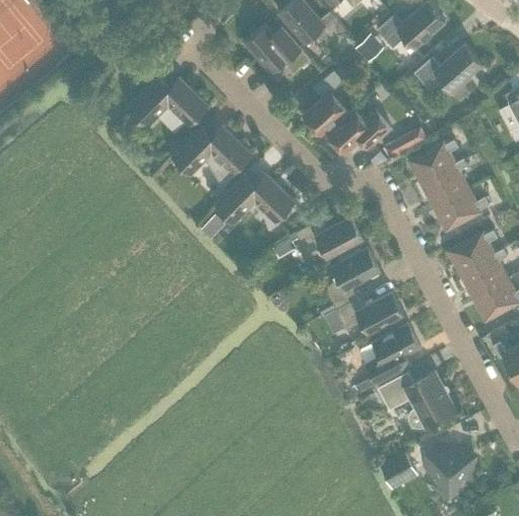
[(317,36),(328,48),(346,31),(330,13),(321,21),(302,0),(295,0),(279,14),(306,45),(317,36)]
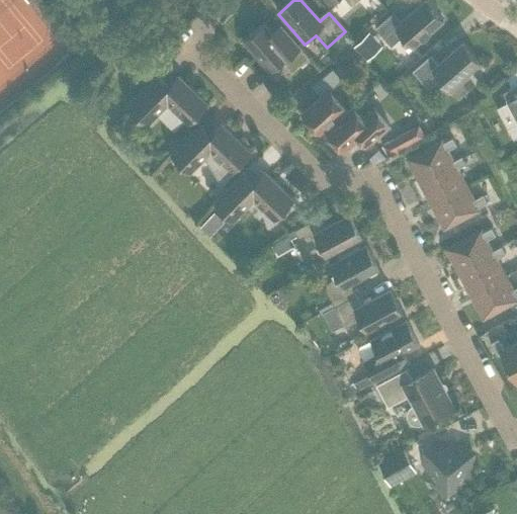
[(337,0),(344,0),(352,9),(361,0),(325,0),(331,6),(337,0)]
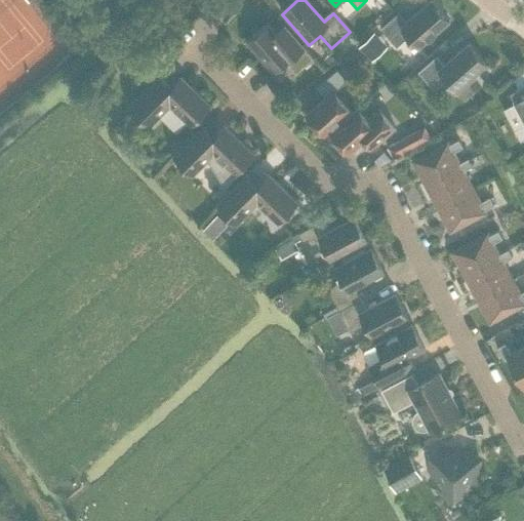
[(409,39),(419,50),(450,24),(433,3),(407,25),(399,15),(380,31),(397,50),(409,39)]
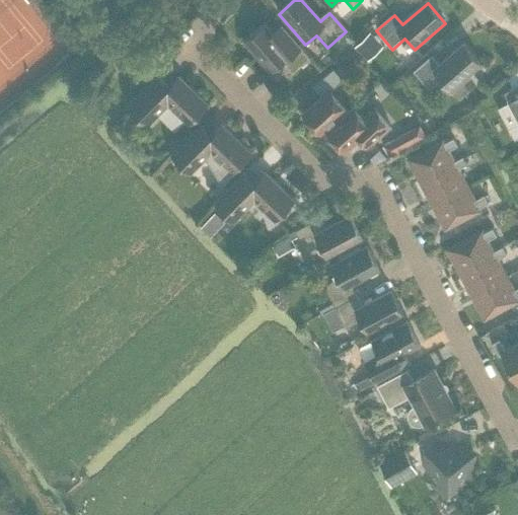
[(311,61),(282,26),(273,34),(265,26),(244,44),(272,74),(283,65),(293,77),(311,61)]
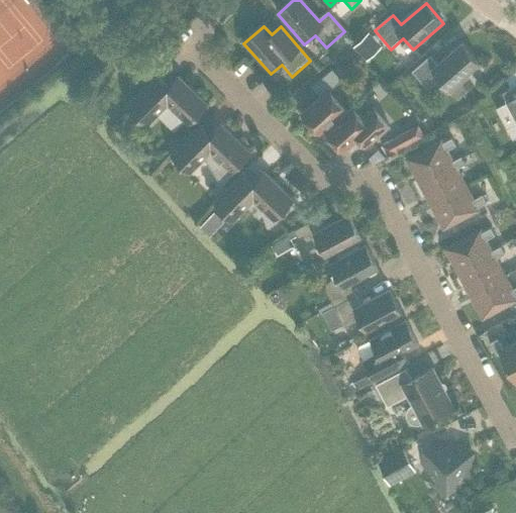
[(367,37),(353,49),(363,59),(376,46),(367,37)]
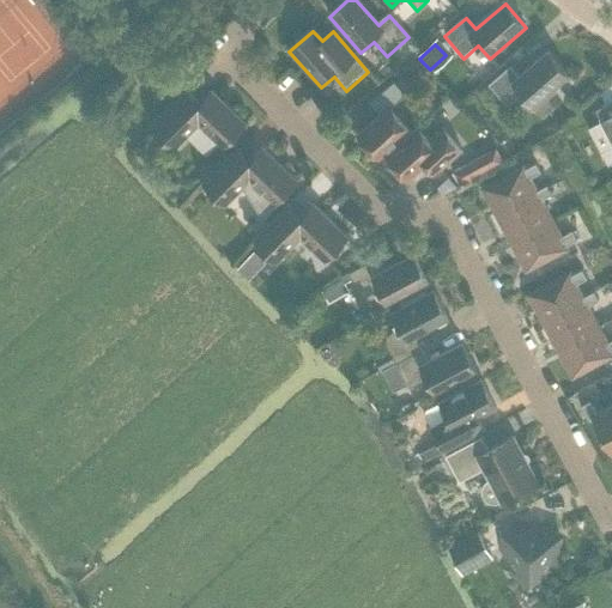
[(543,120),(563,103),(553,92),(569,78),(549,54),(520,79),(510,68),(489,87),(508,109),(522,96),(543,120)]
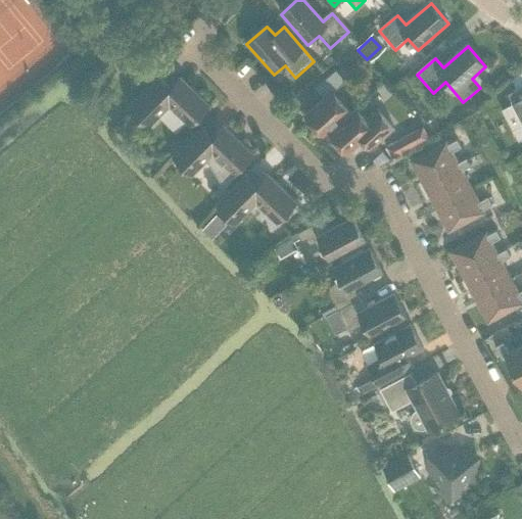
[(350,113),(333,93),(346,81),(337,72),(319,88),(328,98),(305,118),(324,138),(350,113)]
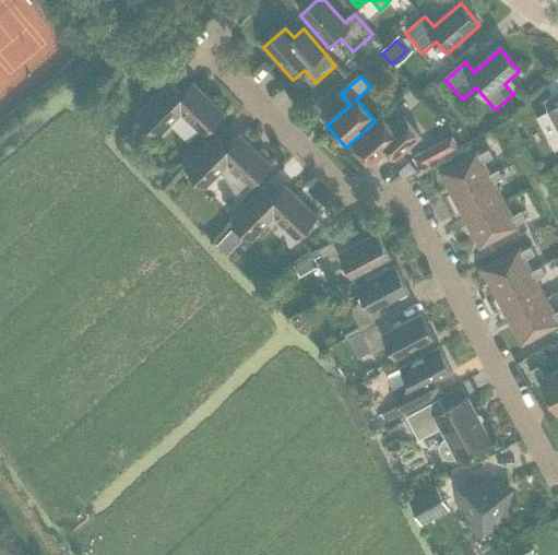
[(555,98),(544,104),(548,114),(557,130),(557,78),(547,87),(555,98)]
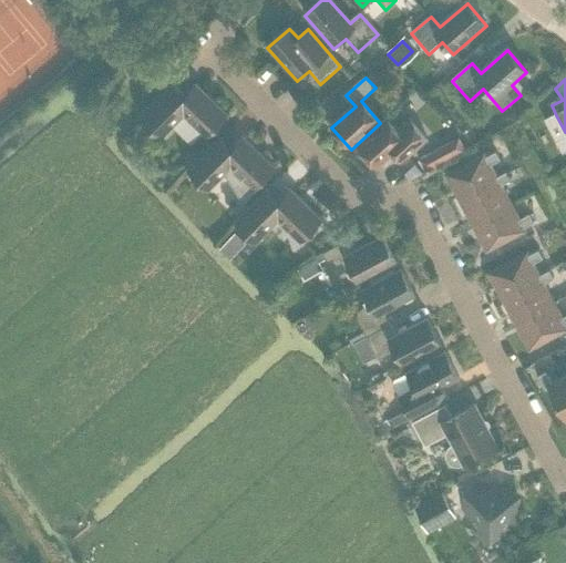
[(142,123),(160,140),(183,115),(206,139),(227,116),(197,86),(185,99),(175,89),(152,112),(142,123)]
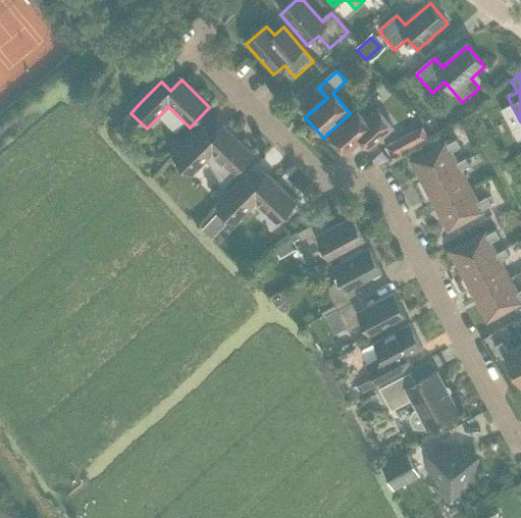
[(329,136),(347,156),(361,144),(368,153),(394,131),(377,111),(366,121),(357,111),(329,136)]
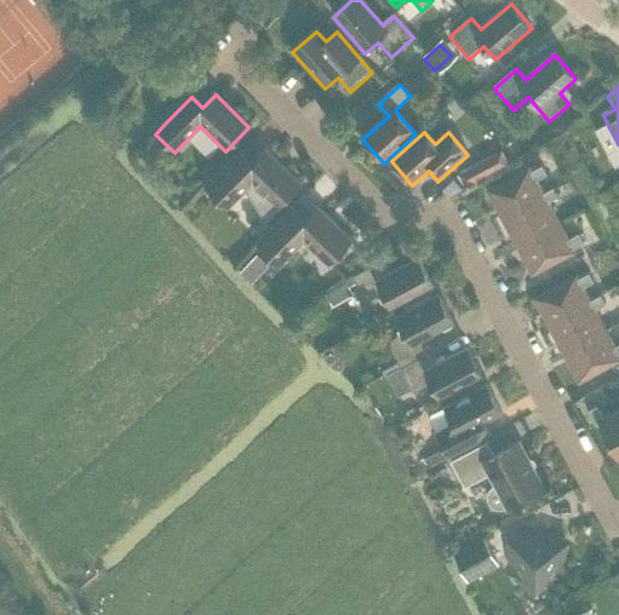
[(252,184),(278,208),(299,185),(267,153),(254,166),(242,154),(211,187),(230,206),(252,184)]
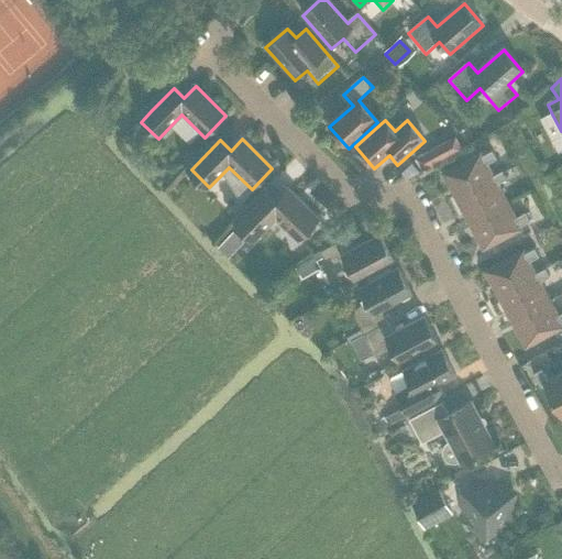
[(436,166),(428,153),(416,160),(422,173),(436,166)]
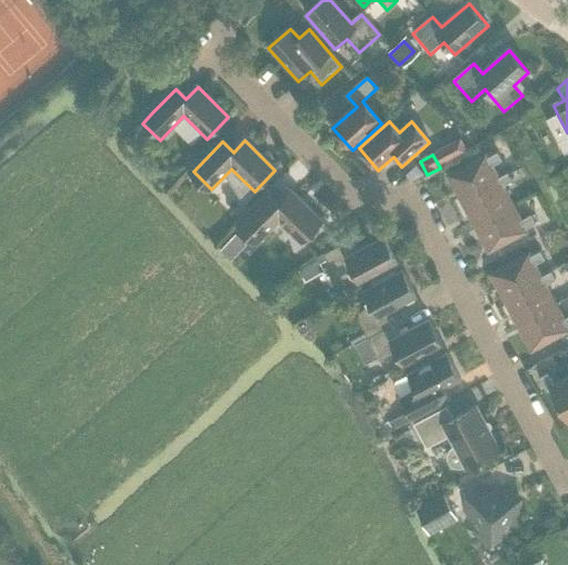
[(498,184),(497,180),(490,169),(502,162),(498,155),(486,160),(485,158),(449,177),(464,202),(498,184)]
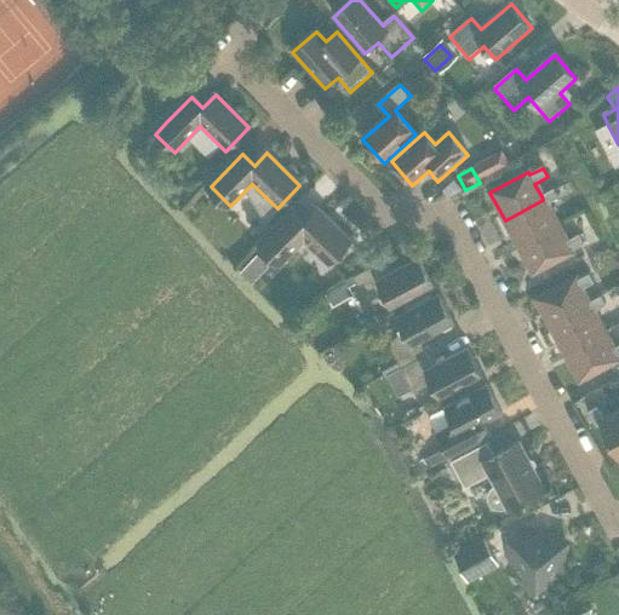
[(543,200),(505,220),(520,248),(557,228),(546,206),(560,200),(555,190),(542,196),(543,200)]
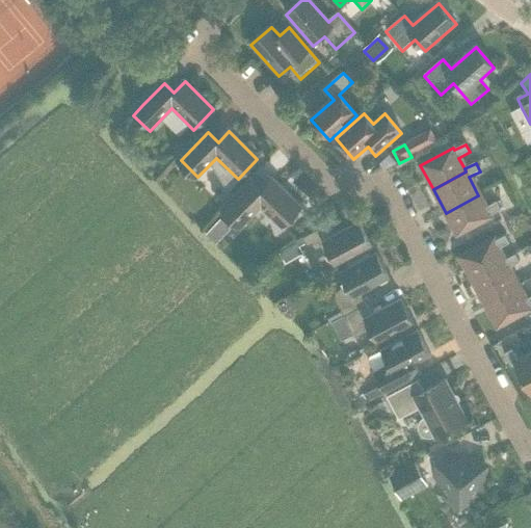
[(221,213),(238,230),(260,207),(282,229),(301,208),(273,180),(262,191),(253,182),(221,213)]
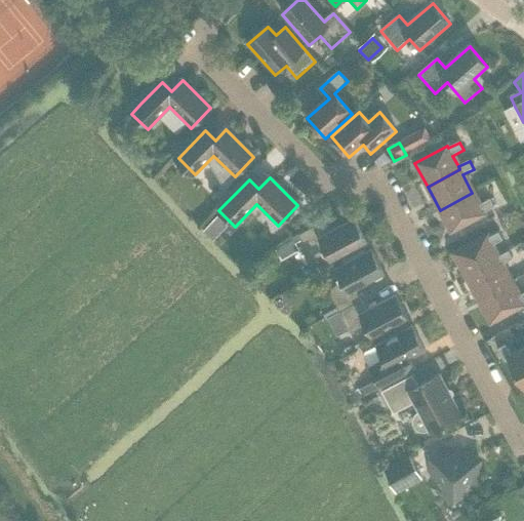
[(490,200),(479,206),(472,193),(440,210),(452,233),(485,215),(484,213),(494,208),(490,200)]
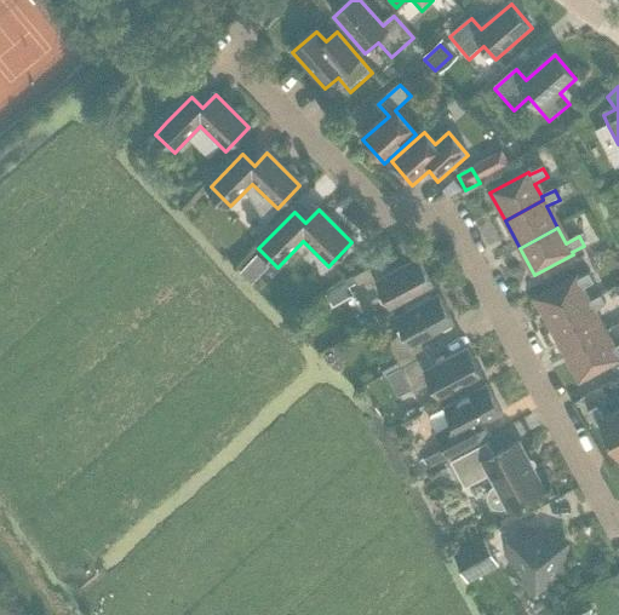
[(384,295),(391,311),(435,288),(419,260),(385,279),(378,265),(353,279),(366,305),(384,295)]
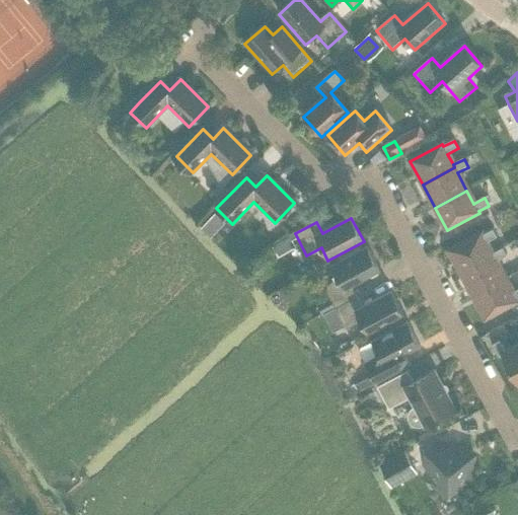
[(482,234),(449,251),(461,275),(494,258),(493,255),(487,244),(497,238),(493,231),(483,236),(482,234)]
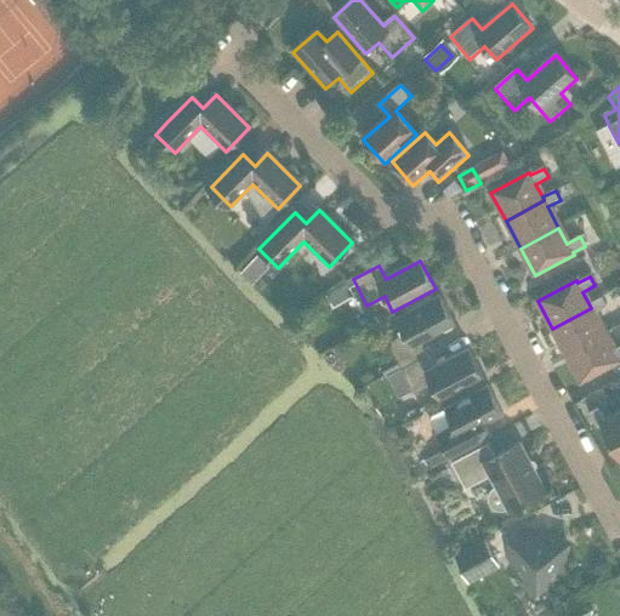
[(405,336),(388,344),(402,370),(427,357),(421,343),(455,325),(439,297),(397,320),(405,336)]
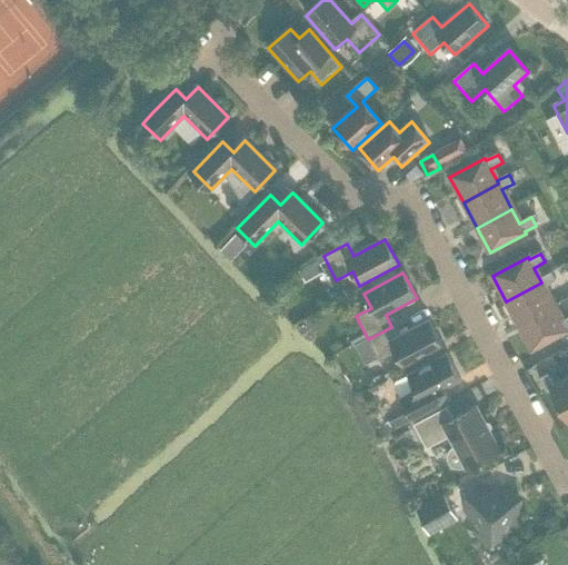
[(556,283),(551,274),(540,280),(541,283),(506,301),(519,327),(555,308),(545,288),(556,283)]
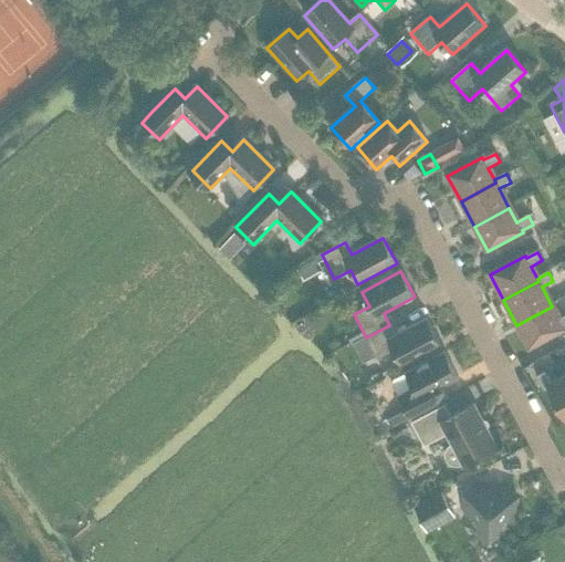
[(564,318),(560,321),(552,306),(516,325),(530,350),(564,332),(564,329),(564,318)]
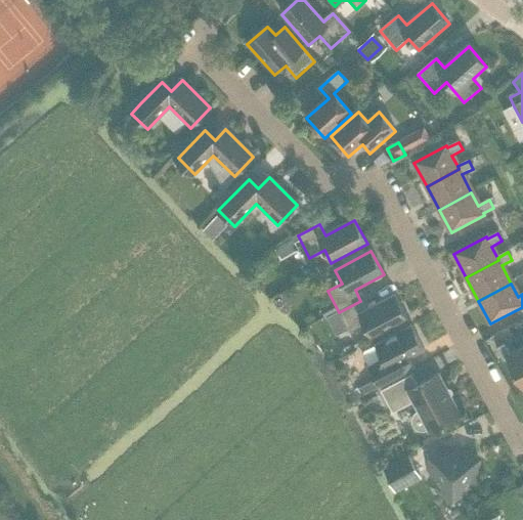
[(395,296),(366,311),(360,301),(339,312),(350,334),(364,327),(372,339),(407,319),(395,296)]
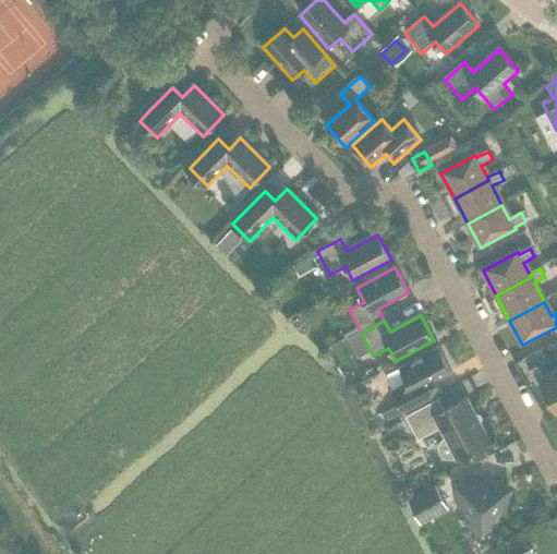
[(355,322),(340,329),(347,340),(361,333),(355,322)]
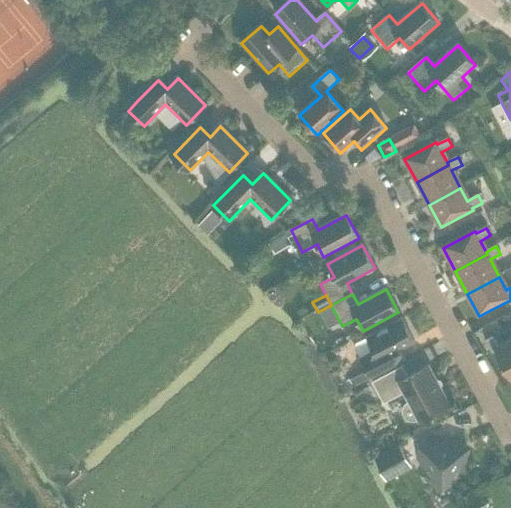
[(402,319),(356,344),(355,349),(371,380),(406,361),(400,350),(415,343),(402,319)]
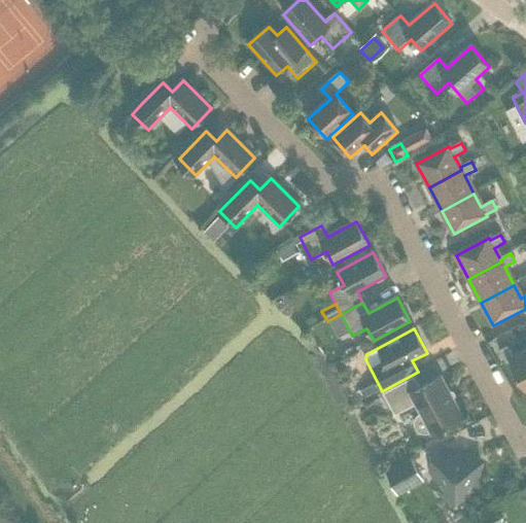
[(525,352),(514,358),(507,348),(500,351),(506,363),(510,361),(525,392),(525,352)]
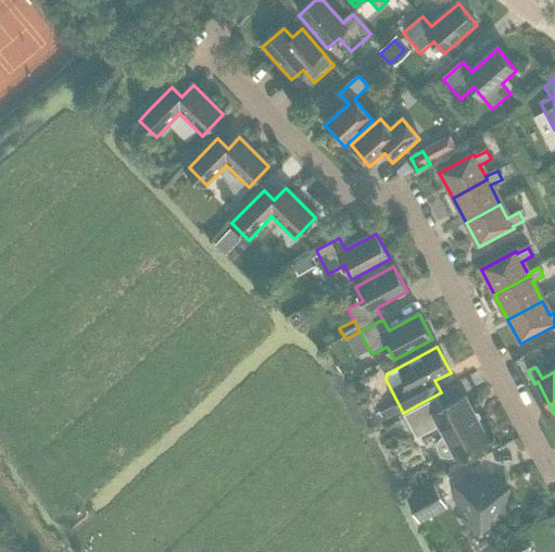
[(417,439),(440,427),(445,437),(439,441),(437,447),(437,452),(440,456),(443,459),(448,460),(452,459),(456,456),(456,458),(488,441),(465,400),(443,412),(437,400),(405,416),(417,439)]
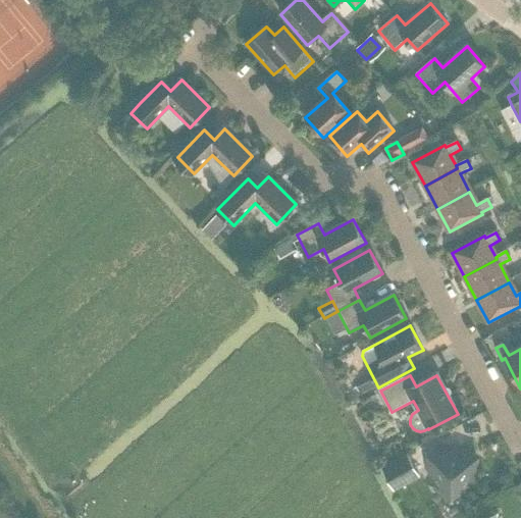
[(438,495),(465,496),(478,474),(466,451),(441,450),(426,472),(438,495)]
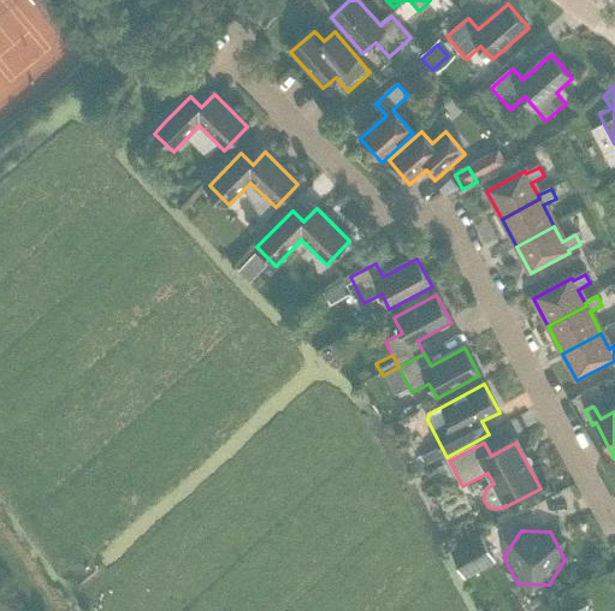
[(450,552),(465,580),(495,563),(480,537),(450,552)]
